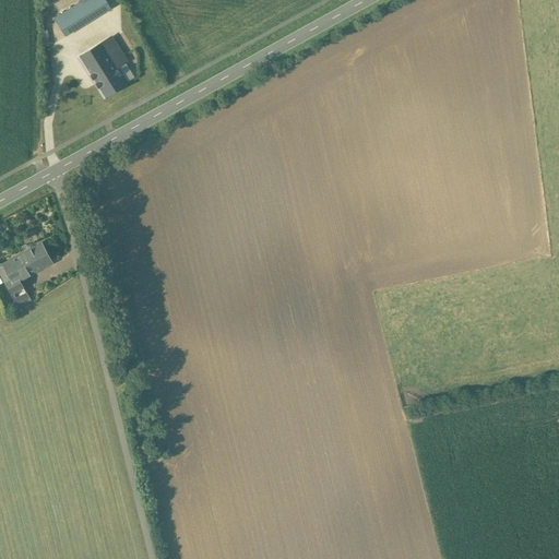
[(105,0),(85,0),(78,6),(87,22),(110,8),(105,0)]
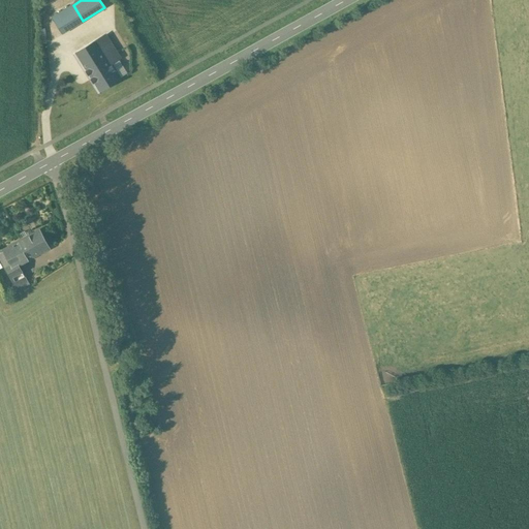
[(73,5),(52,18),(62,33),(83,21),(73,5)]
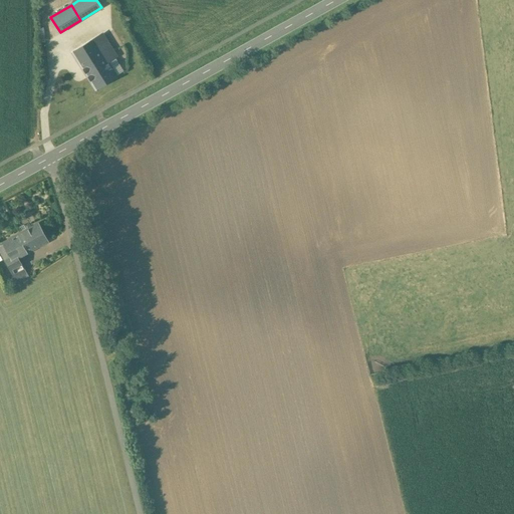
[(116,56),(102,35),(93,40),(102,54),(107,62),(116,56)]
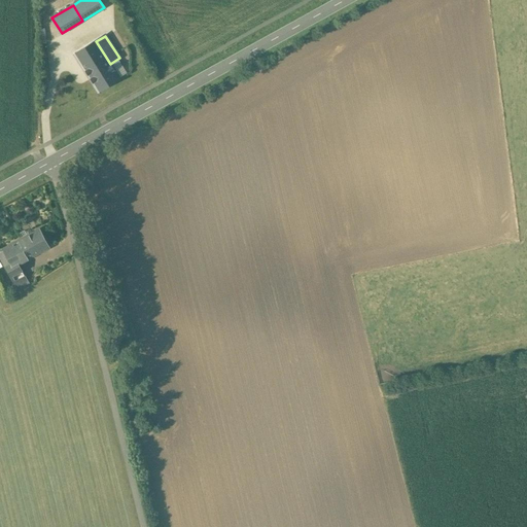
[(96,41),(75,55),(84,69),(105,56),(96,41)]
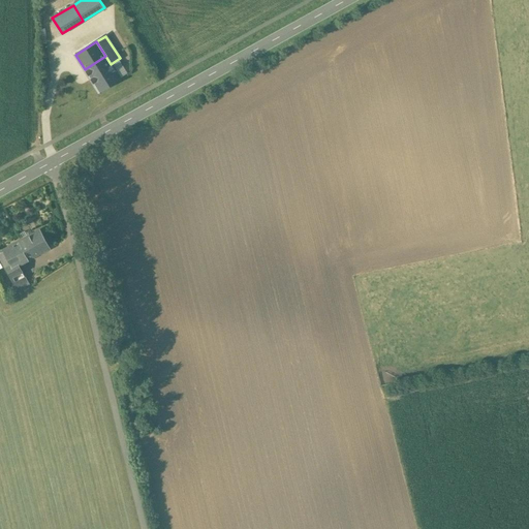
[(105,56),(85,69),(82,70),(84,73),(86,71),(98,91),(120,79),(111,64),(105,56)]
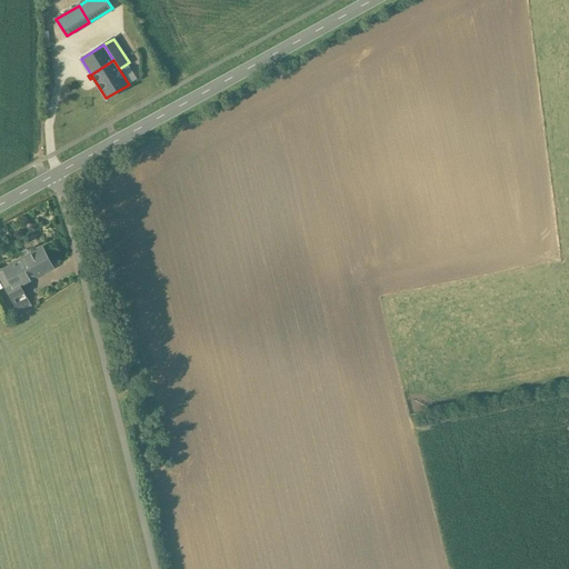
[(42,248),(0,270),(0,278),(8,291),(19,285),(19,286),(52,268),(42,248)]
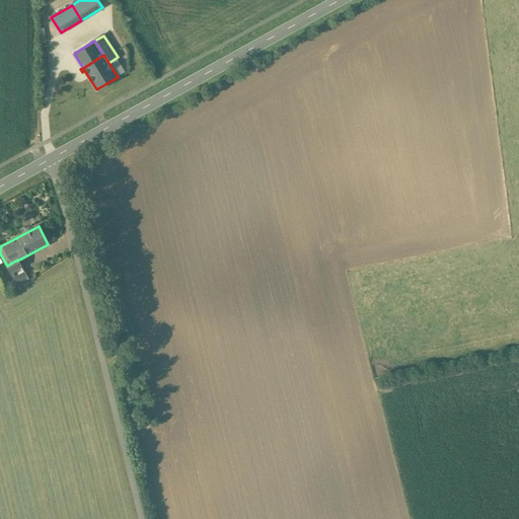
[(17,260),(7,266),(13,278),(24,272),(17,261),(17,260)]
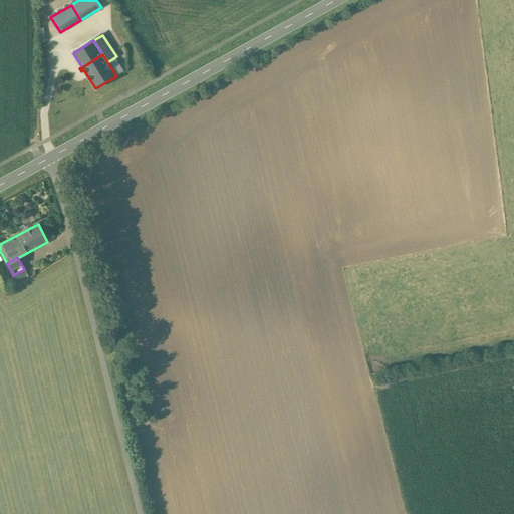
All buildings are outlined.
